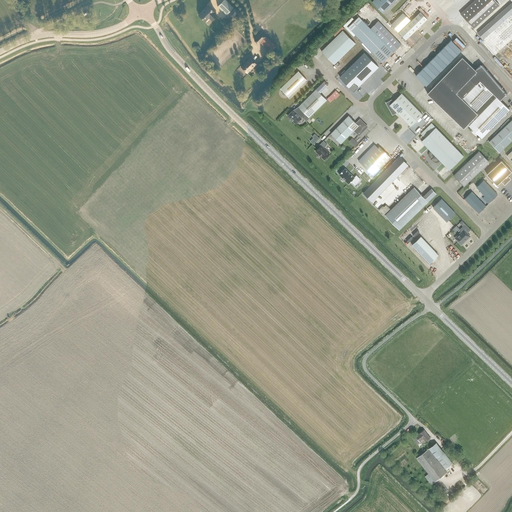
[(223,0),(217,6),(226,15),(233,8),(224,0),(223,0)]
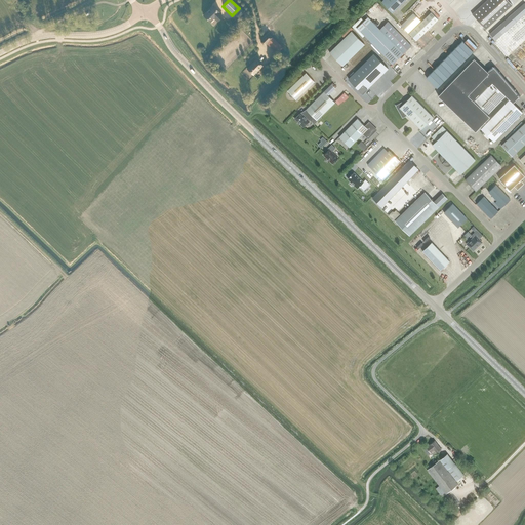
[(382,0),(381,2),(392,13),(405,0),(382,0)]
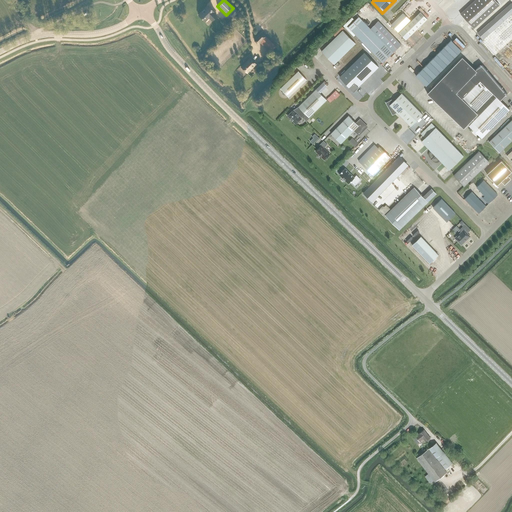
[(473,28),(499,5),(494,0),(474,0),(460,14),(473,28)]
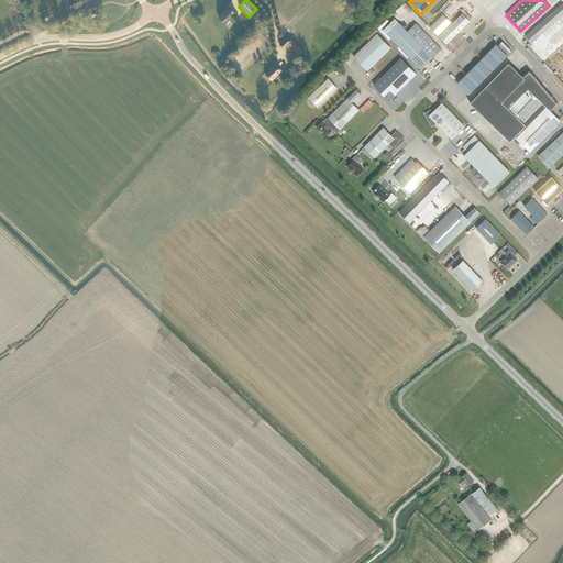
[(525,36),(531,43),(562,13),(562,3),(525,36)]
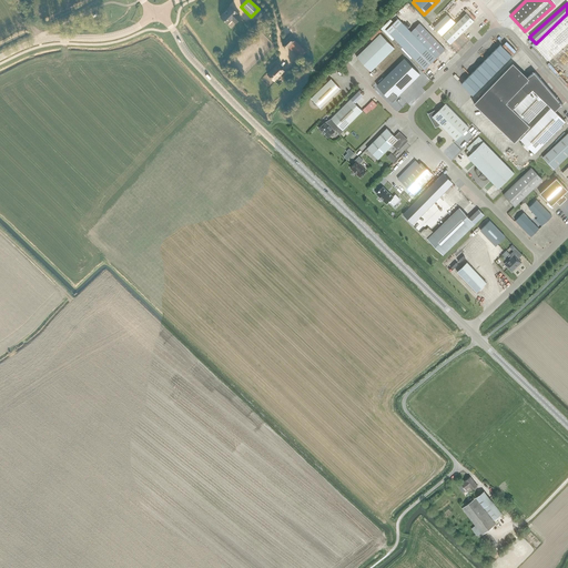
[(231,20),(234,23),(240,18),(236,14),(237,13),(230,7),(220,17),(226,24),(231,20)]
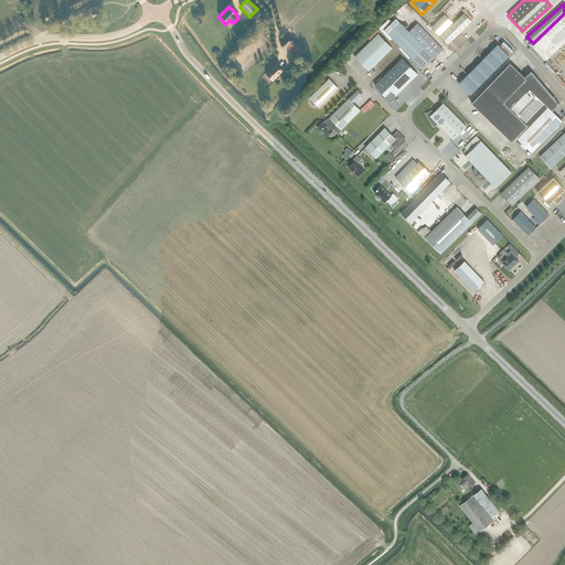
[(262,13),(258,10),(253,16),(256,19),(262,13)]
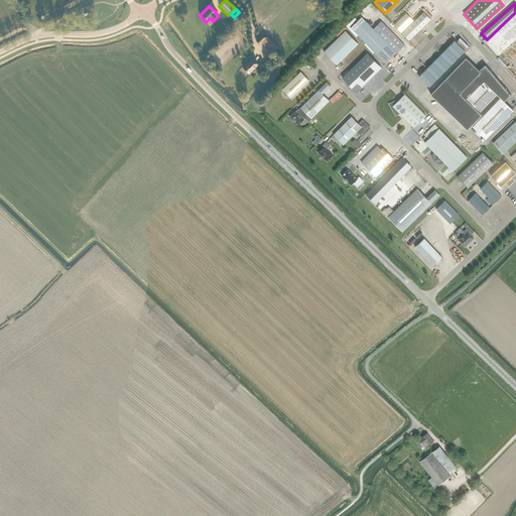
[(413,22),(419,30),(430,19),(423,12),(413,22)]
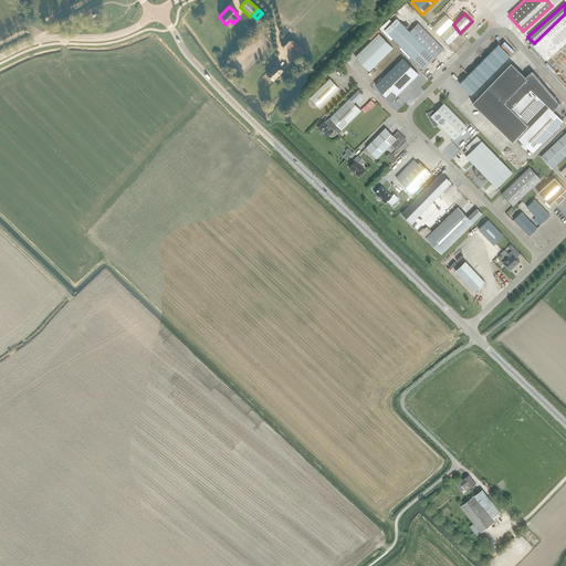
[(446,14),(432,28),(440,35),(453,22),(446,14)]
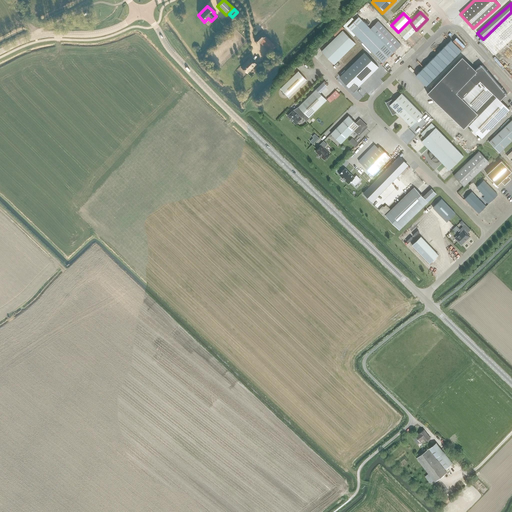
[(370,29),(358,17),(348,27),(383,63),(401,45),(378,21),(370,29)]
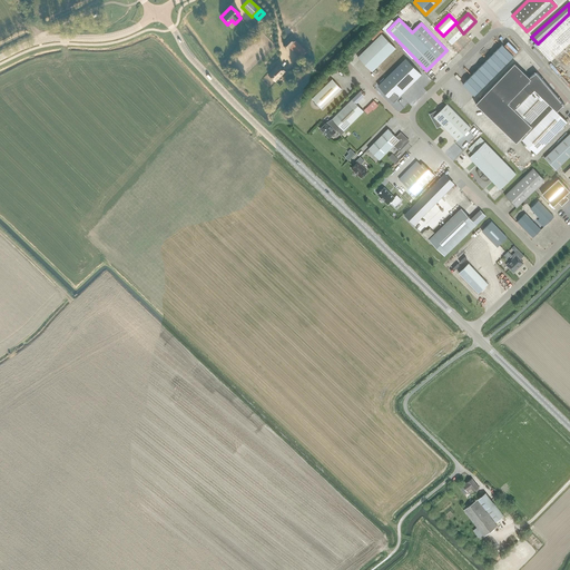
[(451,45),(463,33),(457,25),(443,37),(451,45)]
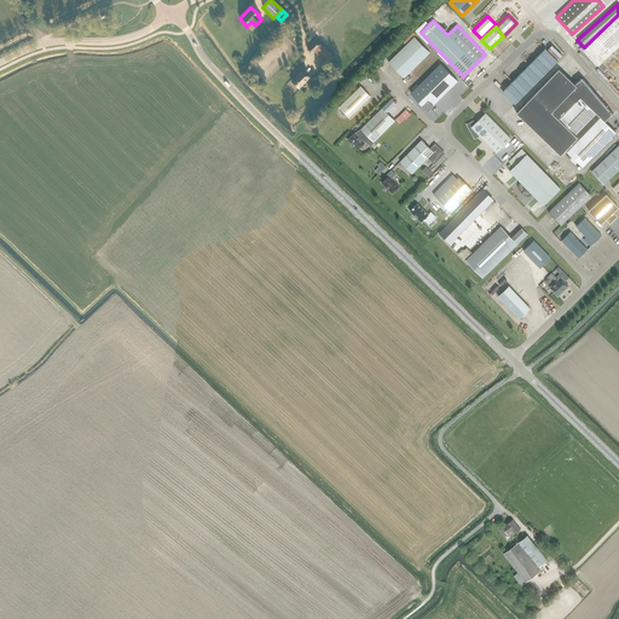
[(404,77),(429,52),(415,36),(388,62),(404,77)]
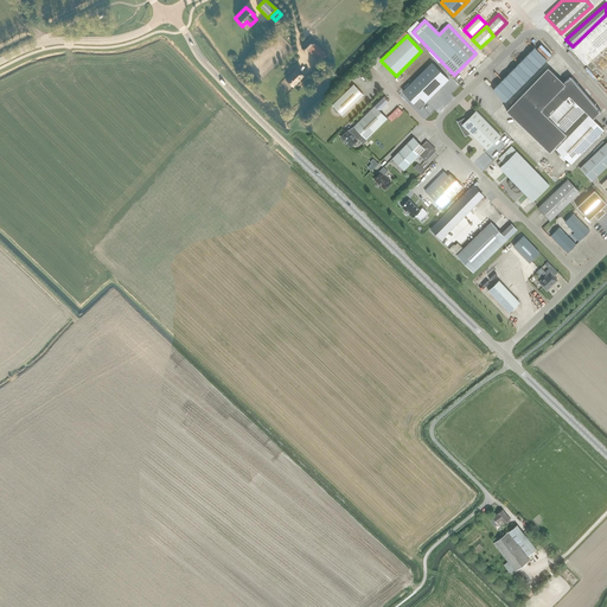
[(308,51),(320,63),(327,56),(310,38),(301,46),(301,49),(305,52),(307,52),(308,51)]
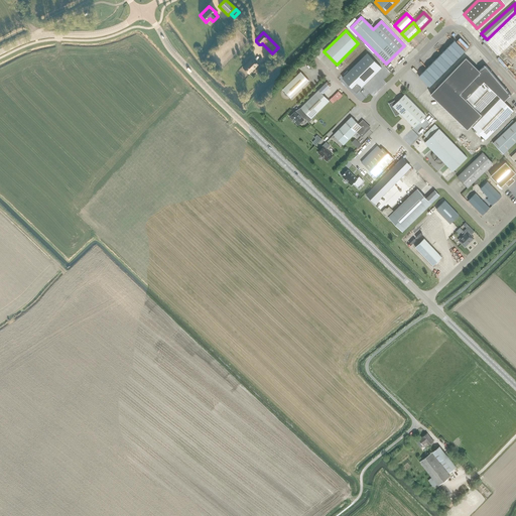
[(458,58),(465,51),(455,40),(447,47),(458,58)]
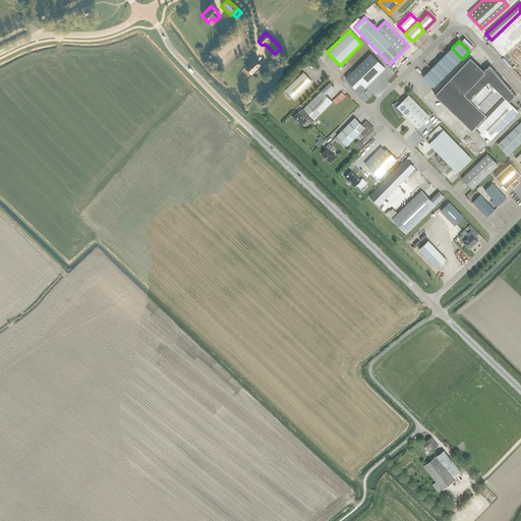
[(455,66),(462,59),(452,48),(444,55),(455,66)]
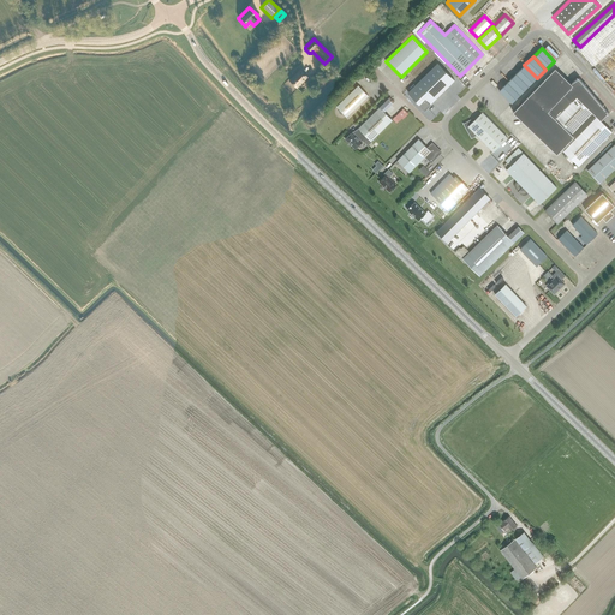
[(431,69),(448,87),(455,81),(437,63),(431,69)]
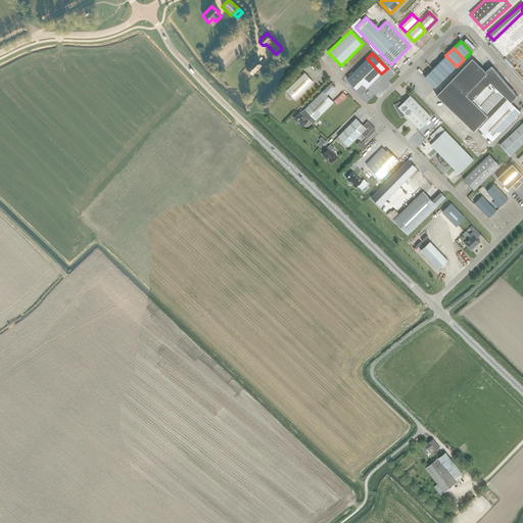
[(449,74),(457,66),(445,55),(438,62),(449,74)]
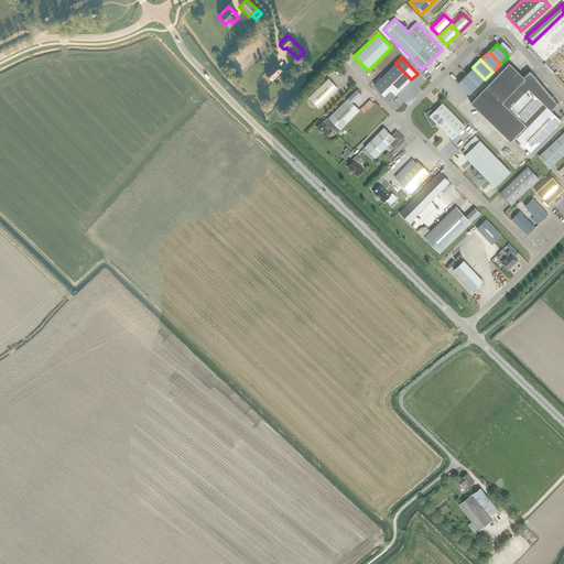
[(396,63),(390,68),(407,85),(411,79),(396,63)]
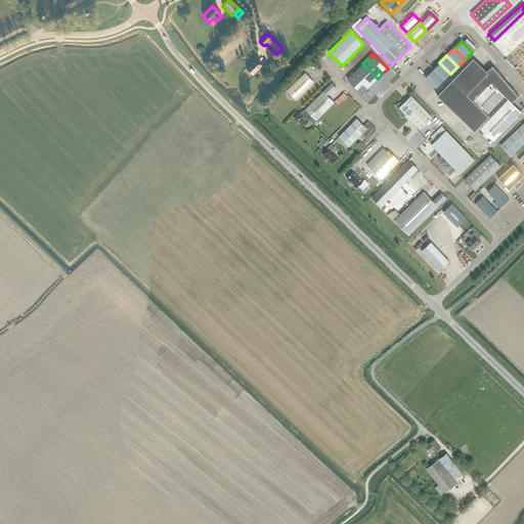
[(473,58),(437,95),(474,131),(489,116),(490,118),(480,129),(481,131),(489,138),(493,141),(521,112),(511,102),(518,95),(492,67),(486,72),(473,58)]
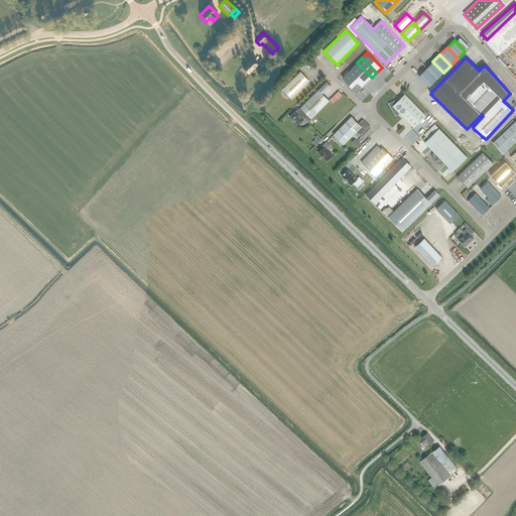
[(246,72),(248,74),(257,65),(251,58),(242,68),(244,70),(244,71),(244,72),(245,72),(246,72)]
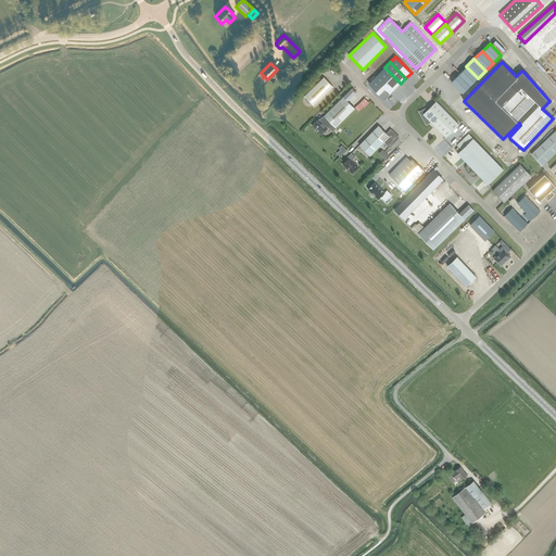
[(470,86),(478,78),(466,66),(458,74),(470,86)]
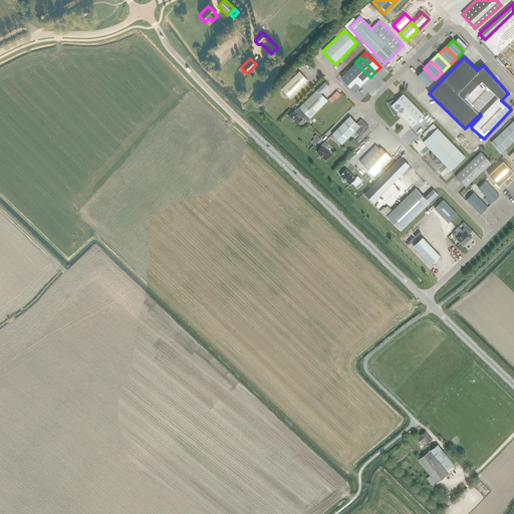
[(370,77),(355,62),(350,67),(365,82),(370,77)]
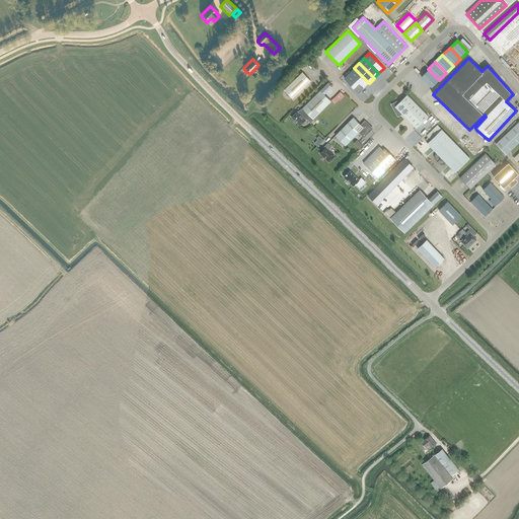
[(369,83),(354,68),(345,77),(355,87),(354,88),(359,92),(369,83)]
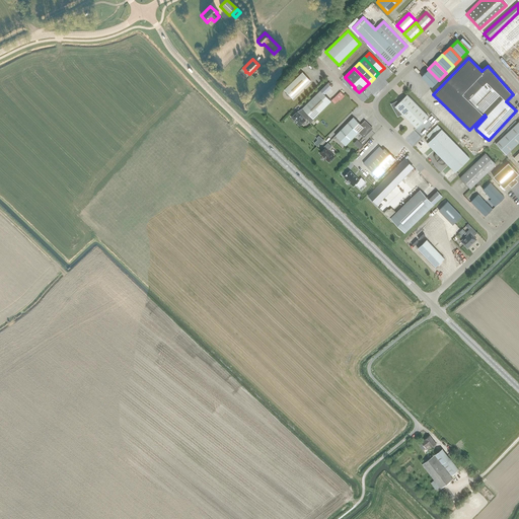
[(432,87),(439,80),(428,69),(421,77),(432,87)]
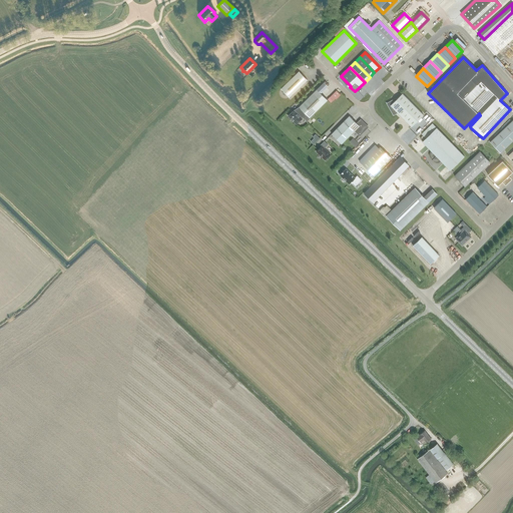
[(290,97),(308,80),(299,71),(281,89),(284,91),(284,92),(284,94),(285,94),(286,95),(287,94),(290,97)]
